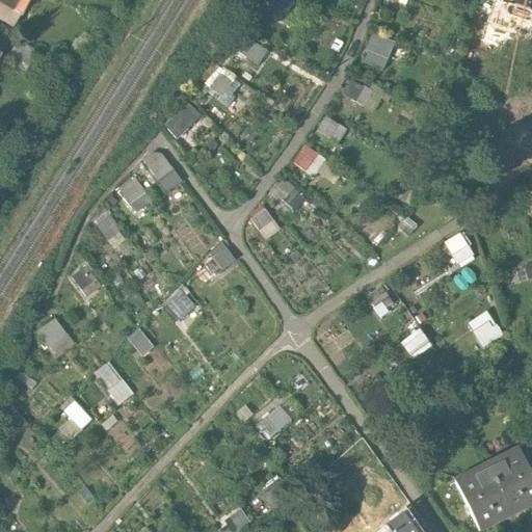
[(0,0),(0,4),(21,17),(30,0),(0,0)]
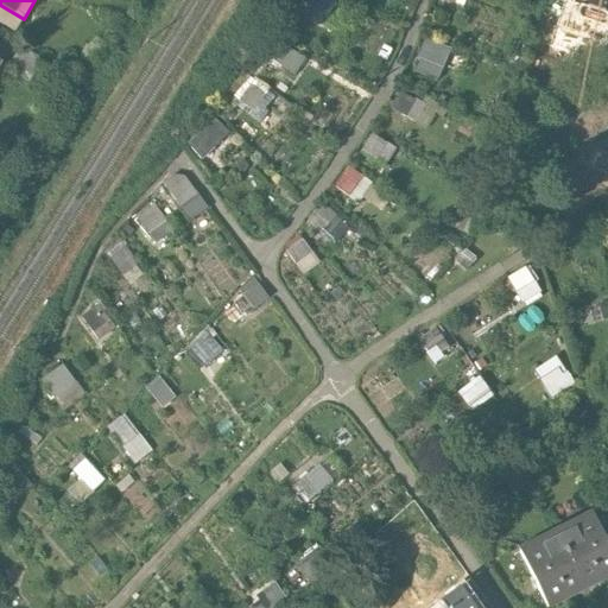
[(607,0),(571,0),(571,4),(568,2),(556,35),(570,39),(571,35),(607,46),(607,12),(603,11),(607,0)]
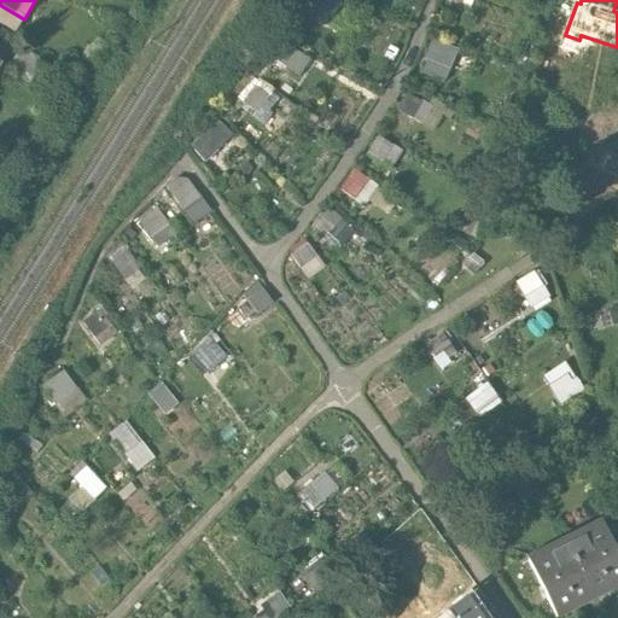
[(24,19),(0,5),(0,24),(16,34),(24,19)]
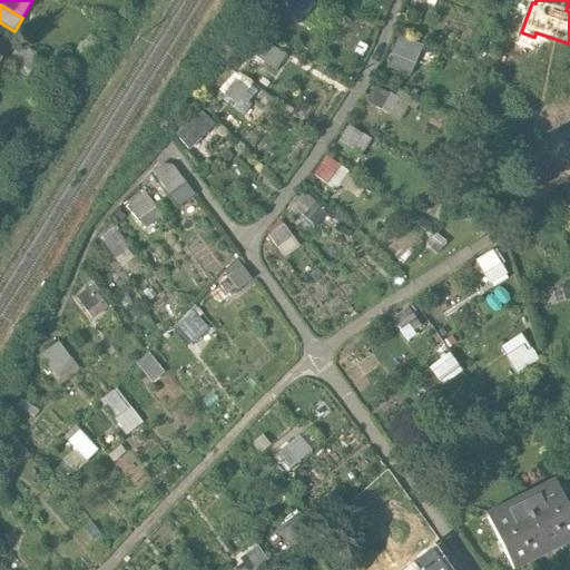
[(387,68),(411,75),(420,42),(396,36),(387,68)]
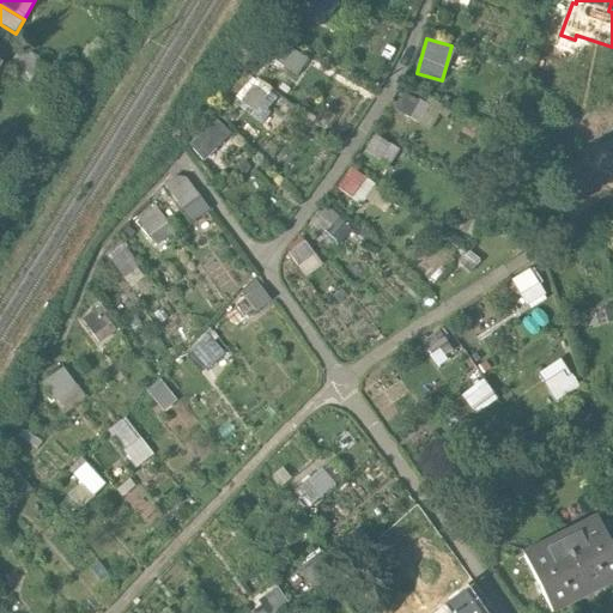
[(20,49),(6,72),(29,85),(42,62),(20,49)]
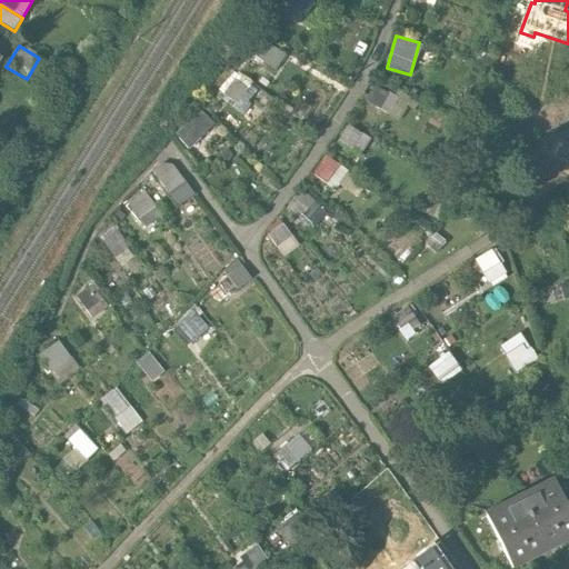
[(232,103),(243,83),(227,73),(216,95),(232,103)]
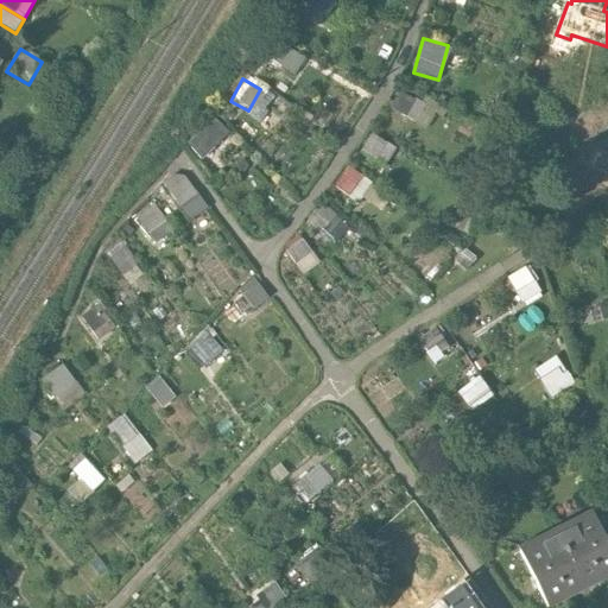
[(410,94),(406,102),(409,103),(404,116),(429,126),(437,106),(410,94)]
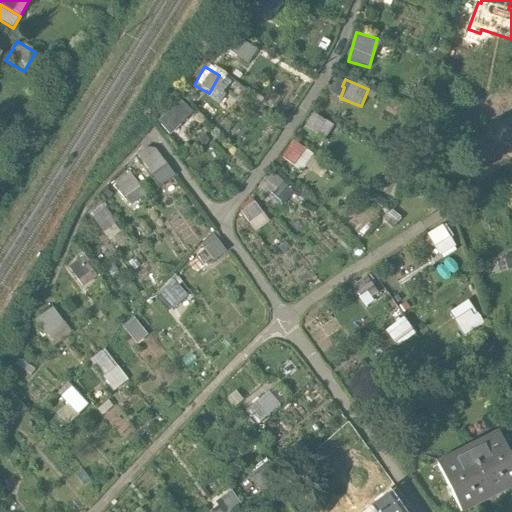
[(151,121),(164,135),(188,113),(175,99),(151,121)]
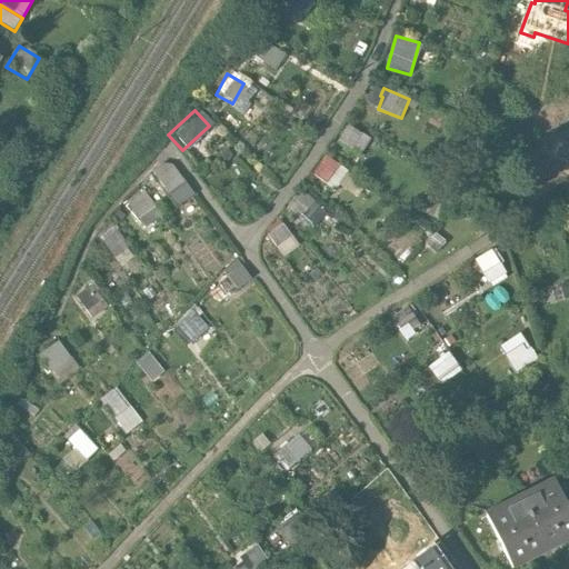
[(360,152),(368,135),(346,125),(337,141),(360,152)]
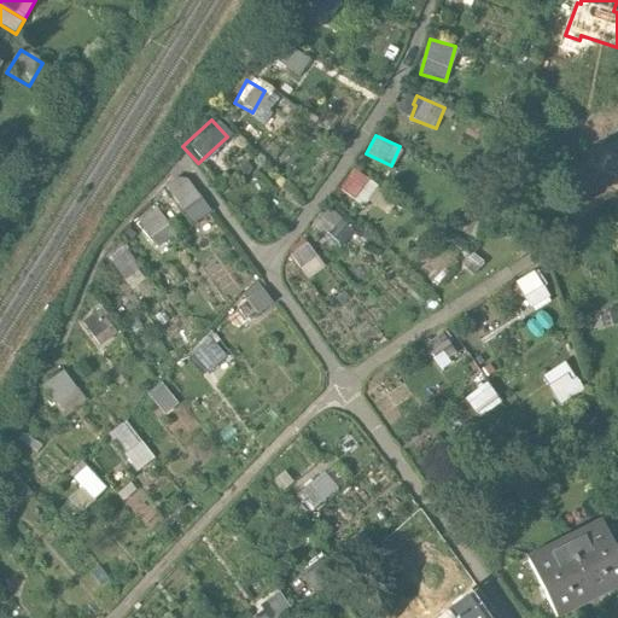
[(338,191),(362,208),(378,186),(354,168),(338,191)]
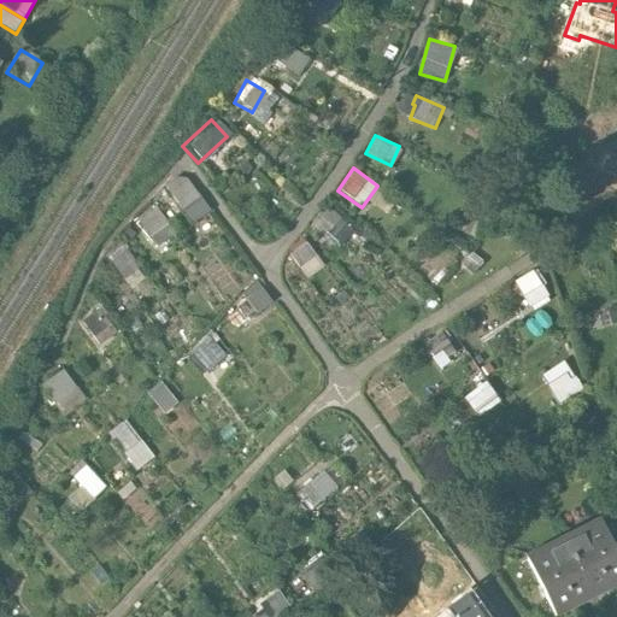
[(160,188),(187,224),(207,210),(181,174),(160,188)]
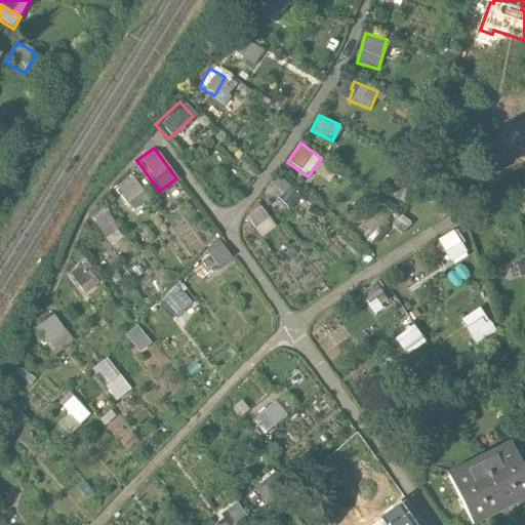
[(130,176),(114,187),(129,210),(146,200),(130,176)]
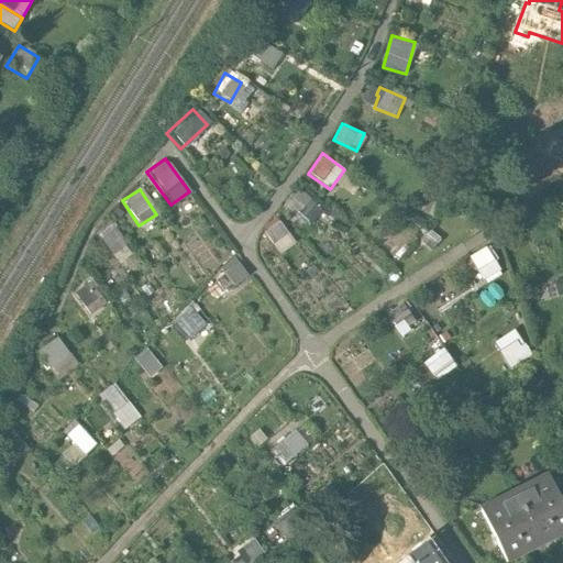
[(260,229),(280,253),(294,241),(273,218),(260,229)]
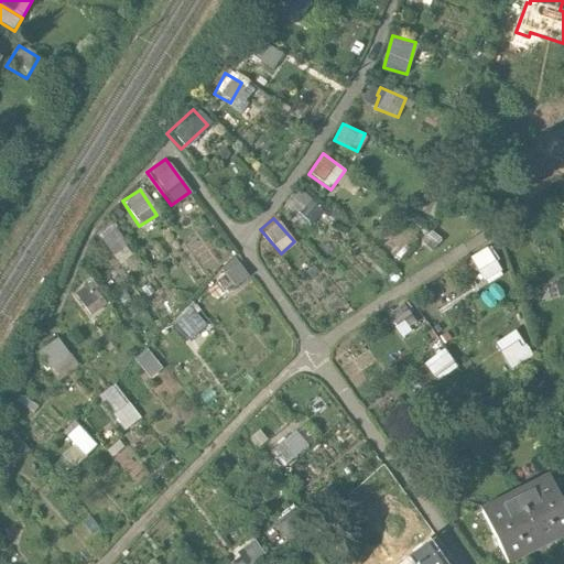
[(489,246),(470,255),(483,282),(501,274),(489,246)]
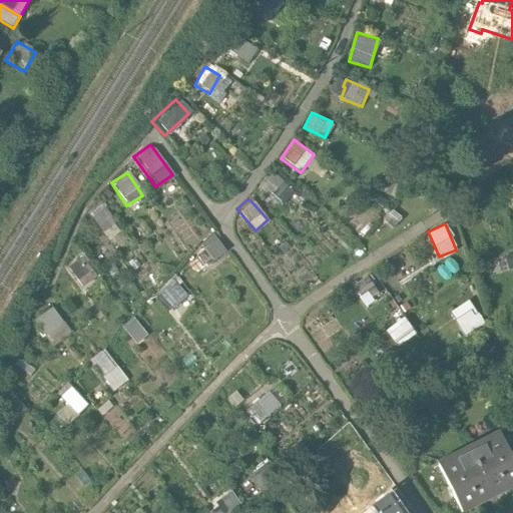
[(211,261),(224,248),(212,234),(198,245),(211,261)]
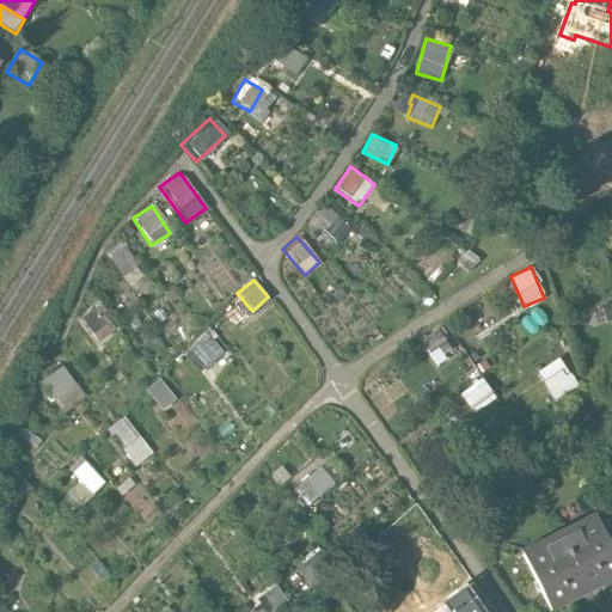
[(436,362),(454,353),(441,328),(422,337),(436,362)]
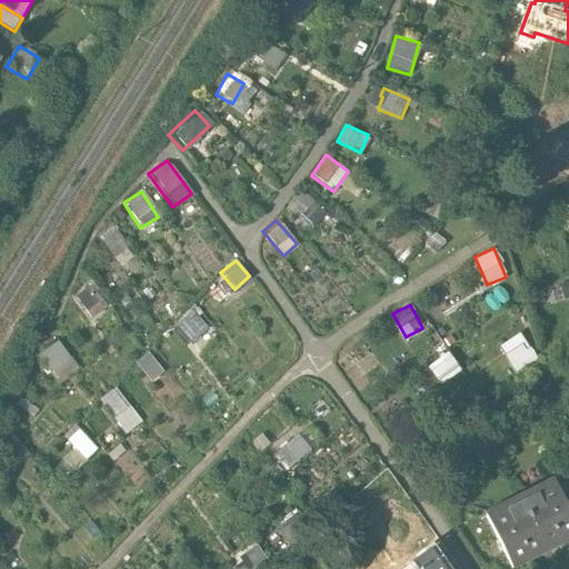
[(176,322),(187,341),(207,330),(197,311),(176,322)]
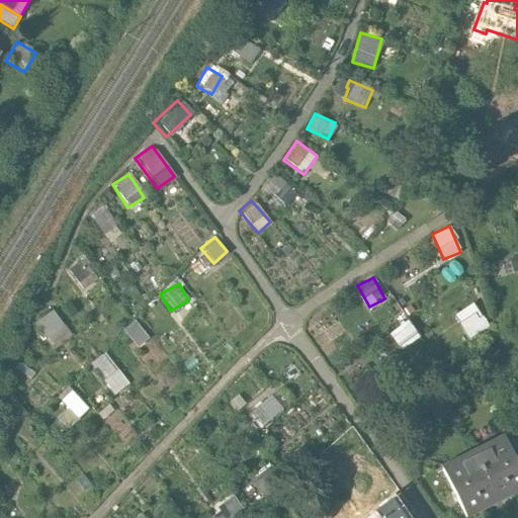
[(139,347),(151,336),(136,319),(122,330),(139,347)]
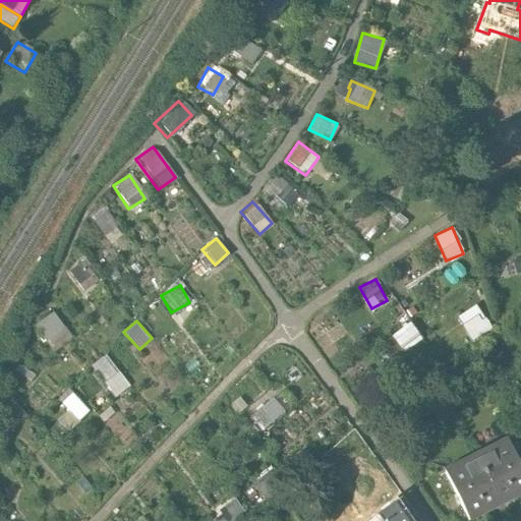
[(90,365),(114,397),(129,385),(104,353),(90,365)]
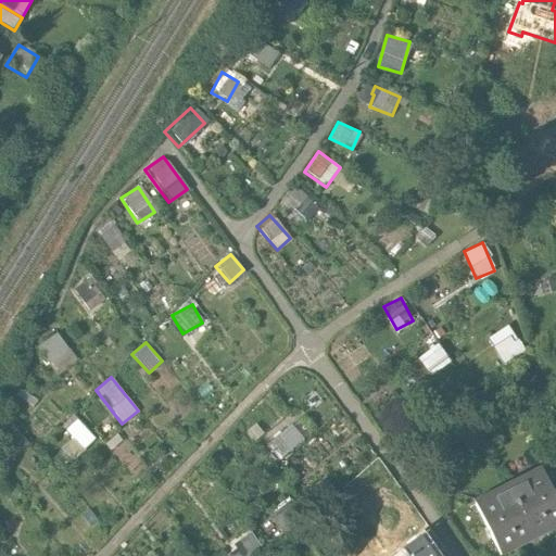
[(280,459),(313,429),(294,409),(262,440),(280,459)]
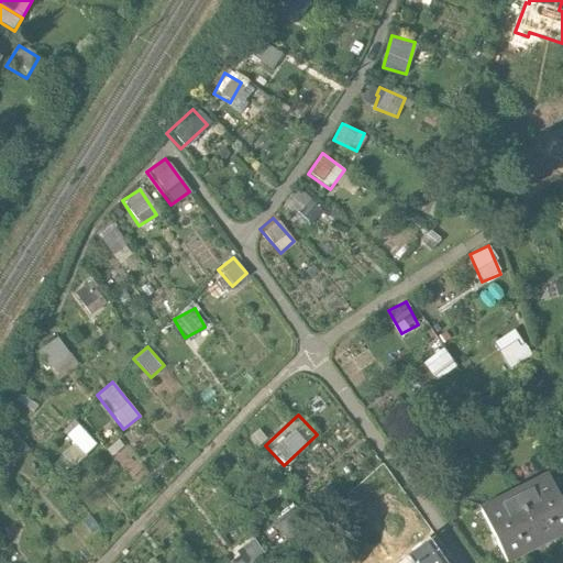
[(74,443),(61,454),(72,466),(98,445),(79,422),(65,433),(74,443)]
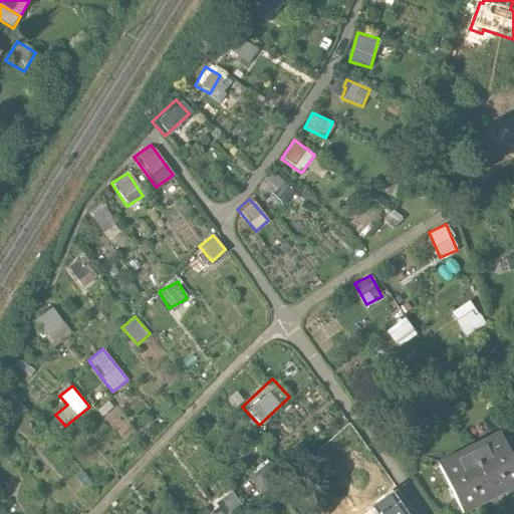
[(513,465),(499,437),(469,452),(493,500),(513,489),(513,465)]
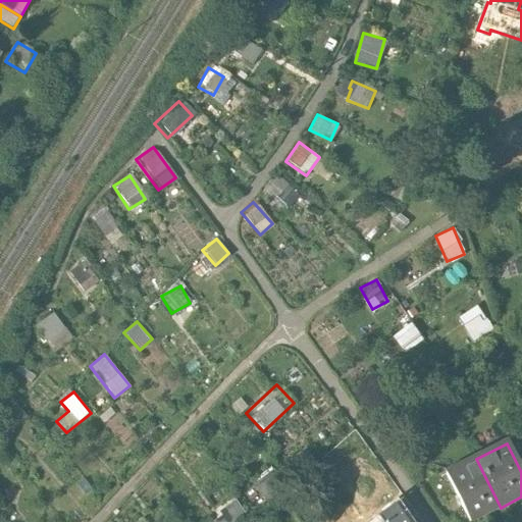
[(469,521),(471,521),(501,508),(476,459),(446,474),(469,521)]
